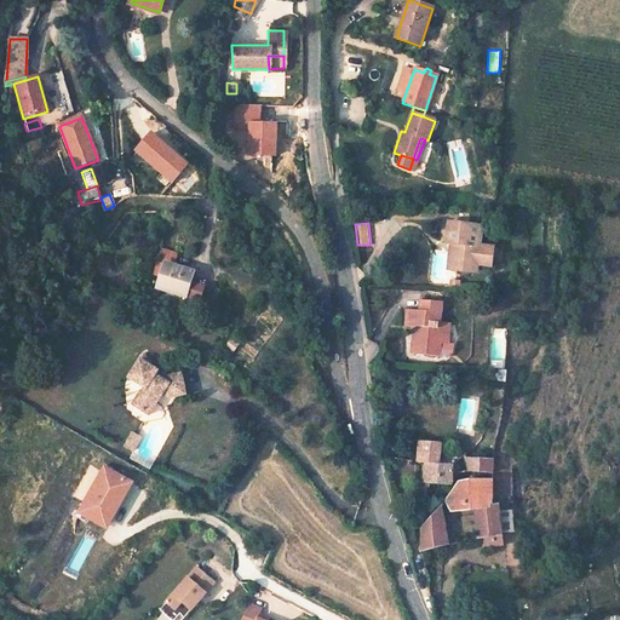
[(481,228),(457,224),(455,230),(447,229),(445,242),(451,242),(448,269),(460,271),(461,263),(474,264),(477,265),(492,267),(493,248),(478,246),(481,228)]
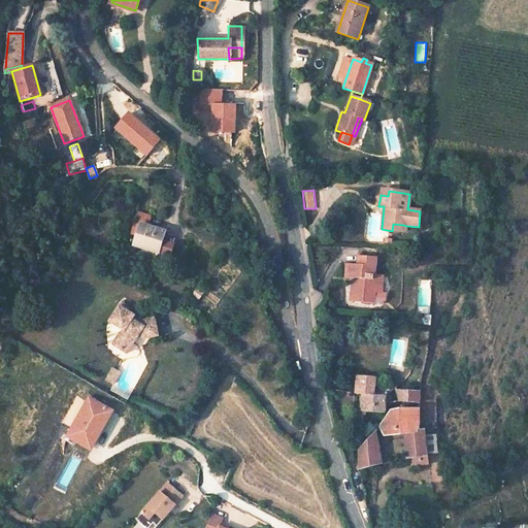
[(141,224),(145,226),(150,215),(137,211),(133,222),(141,224)]
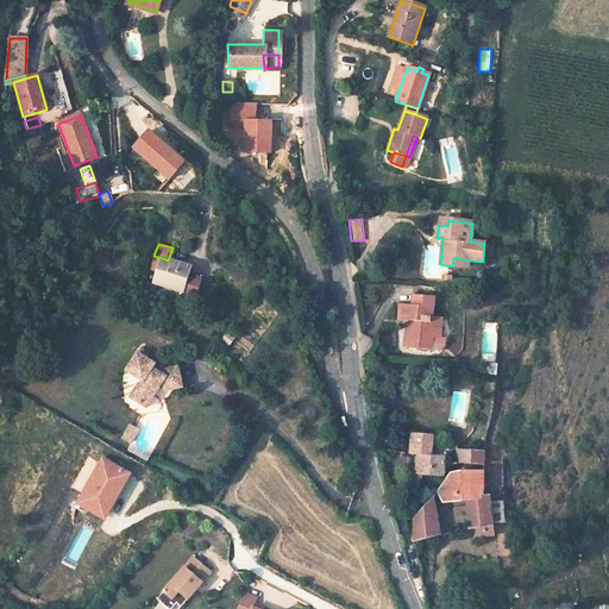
[(158,270),(163,258),(154,256),(150,268),(158,270)]
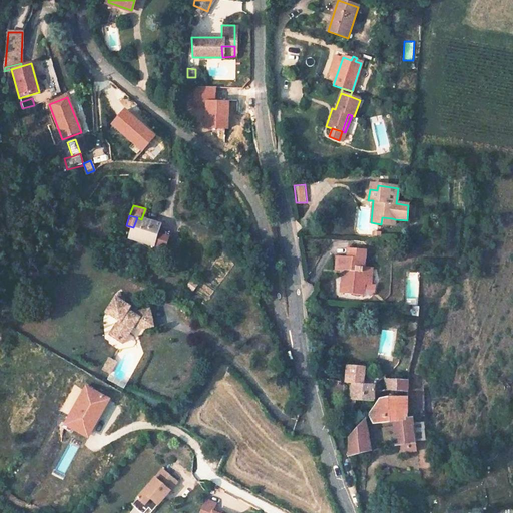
[(130,236),(152,244),(165,249),(169,235),(157,230),(159,225),(141,219),(137,217),(133,227),(130,236)]
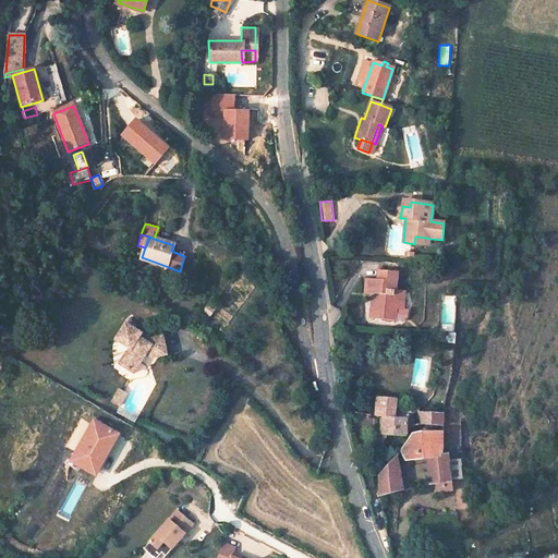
[(180,271),(166,266),(164,274),(178,278),(180,271)]
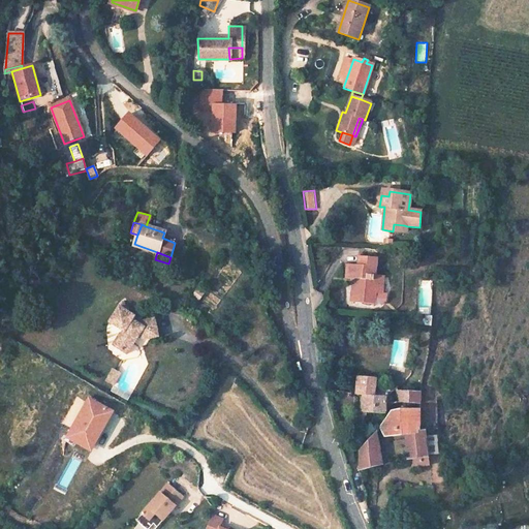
[(359,266),(347,265),(346,279),(355,279),(360,279),(359,286),(354,285),(353,285),(351,302),(373,304),(374,293),(380,294),(382,276),(374,276),(376,257),(360,256),(359,266)]
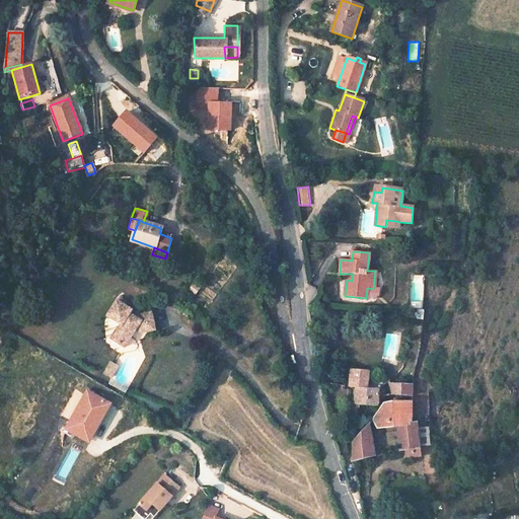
[(367,288),(366,298),(373,299),(378,295),(378,290),(373,289),(367,288)]
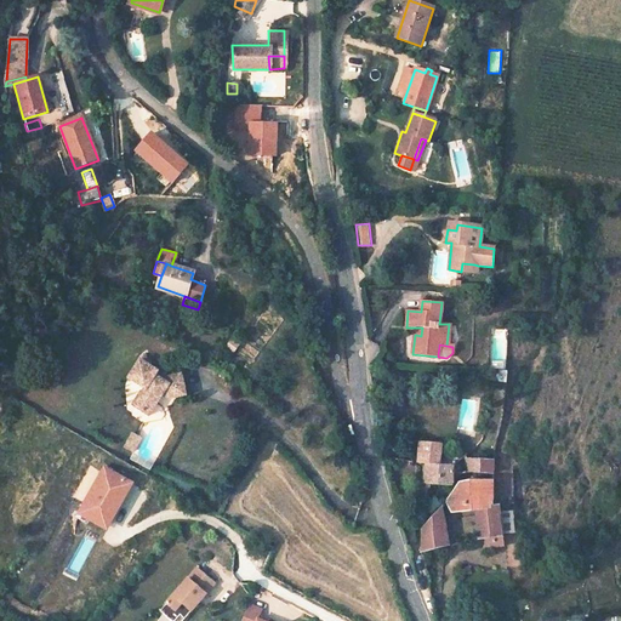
[(158,376),(149,371),(153,366),(137,358),(125,376),(144,387),(140,394),(137,393),(131,405),(130,406),(134,408),(135,408),(147,414),(160,393),(163,389),(181,389),(181,374),(161,374),(161,375),(158,376)]
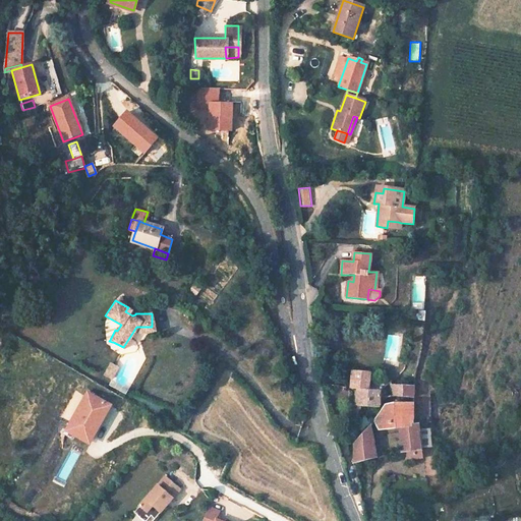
[(425,312),(417,311),(416,320),(424,321),(425,312)]
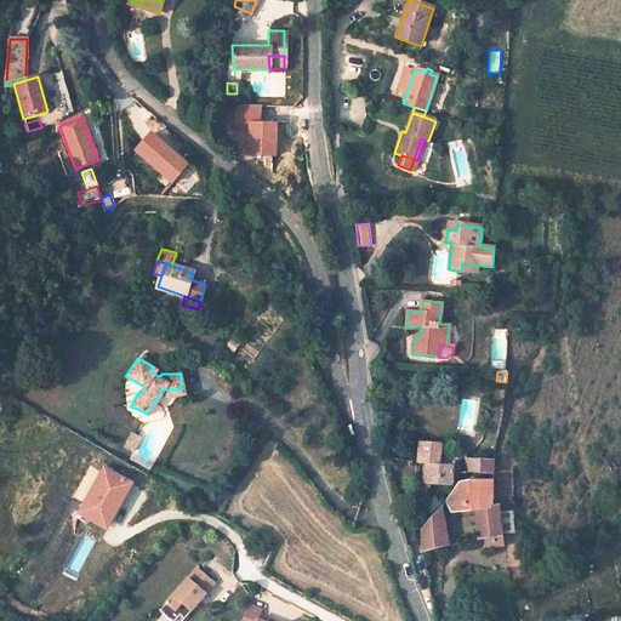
[(130,433),(123,448),(131,453),(140,439),(130,433)]
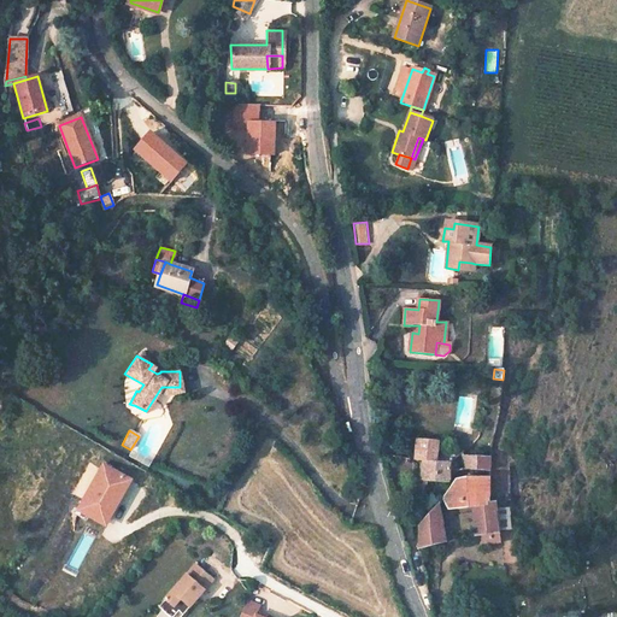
[(439,441),(417,439),(416,460),(423,460),(436,462),(439,441)]
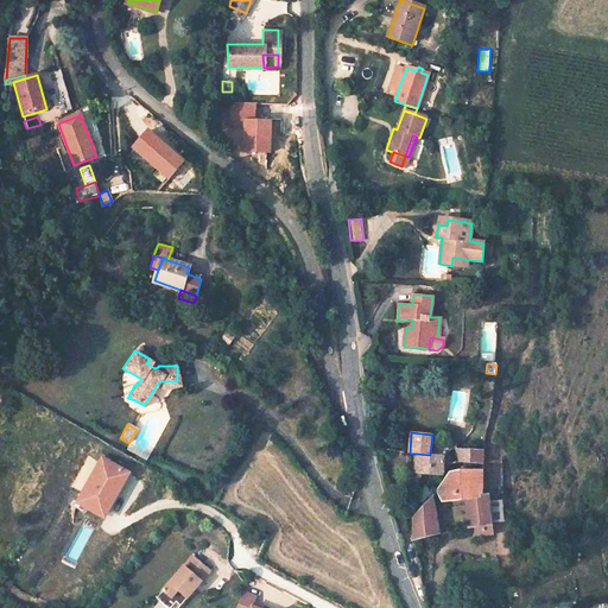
[(482,450),(456,449),(460,462),(481,463),(482,450)]
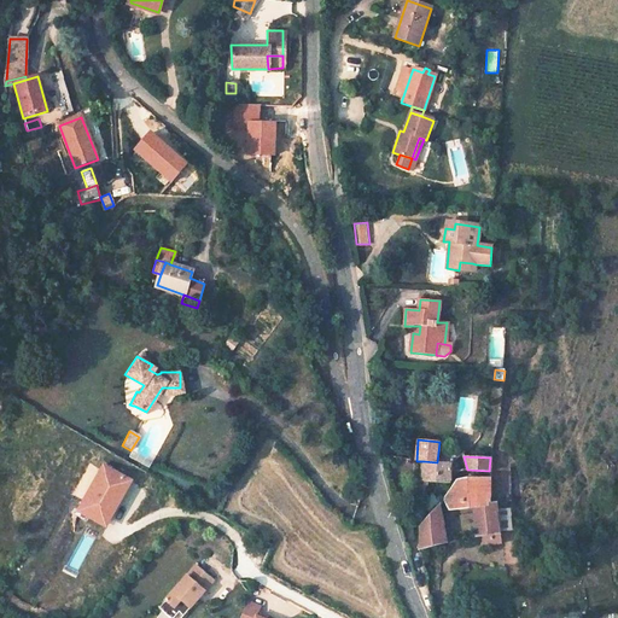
[(437,462),(424,461),(421,481),(450,484),(452,464),(437,462)]
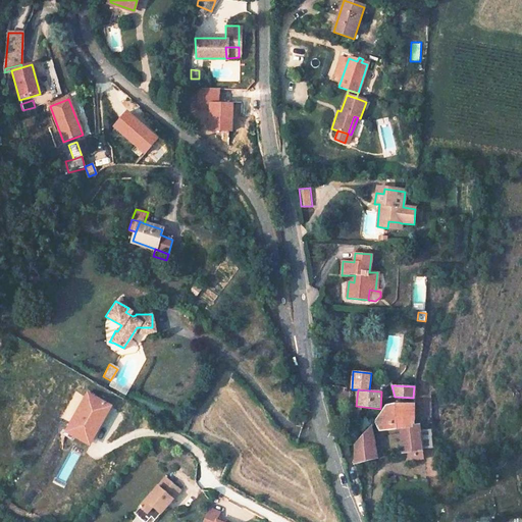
[(90,442),(111,407),(90,395),(69,430),(90,442)]
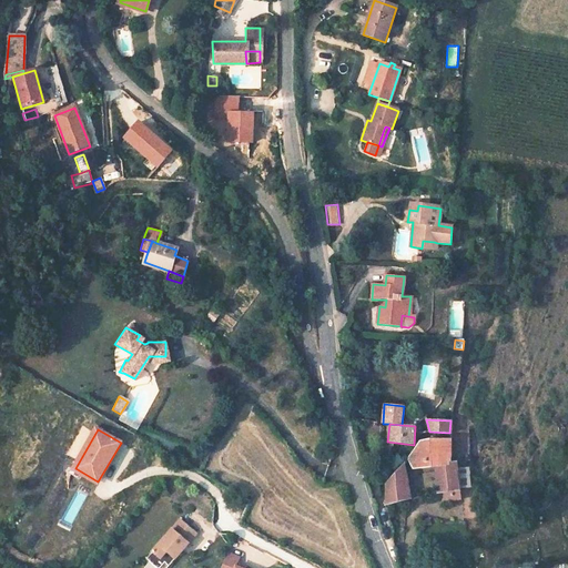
[(449,439),(419,440),(411,453),(413,469),(435,467),(437,494),(440,493),(443,503),(460,500),(458,492),(457,463),(449,463),(449,439)]
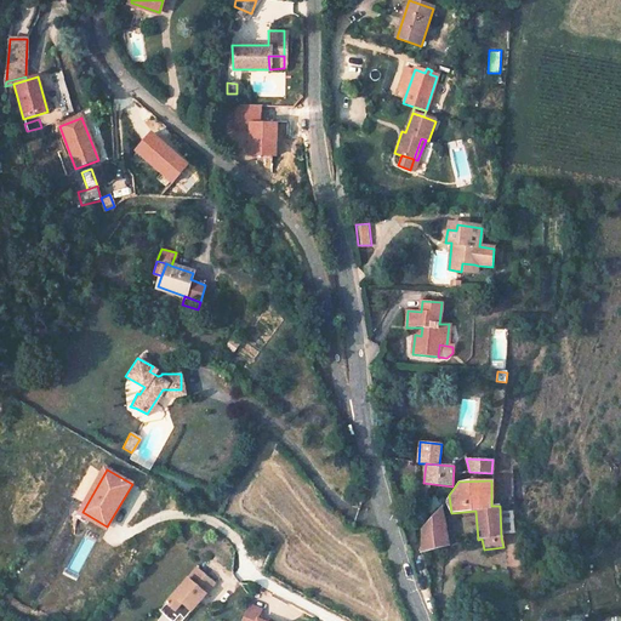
[(440,507),(422,528),(421,540),(445,535),(440,507)]
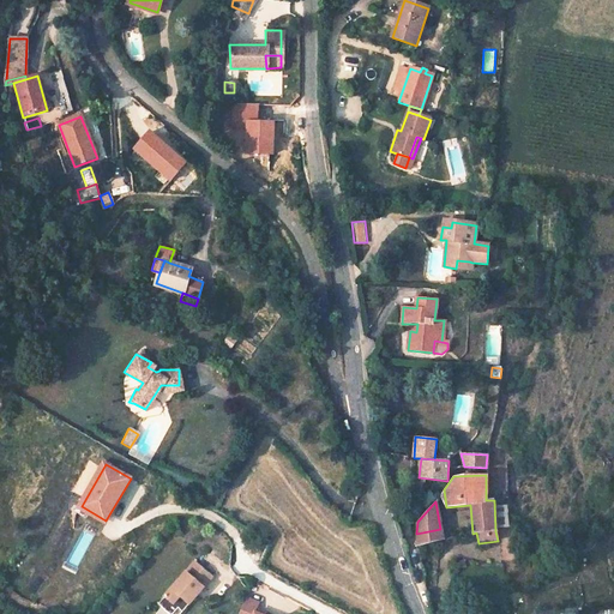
[(440,529),(416,534),(416,546),(443,540),(440,529)]
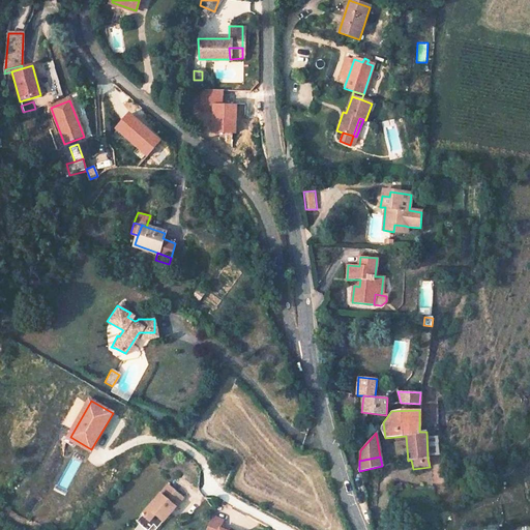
[(169,484),(137,521),(147,529),(159,517),(164,521),(183,498),(169,484)]
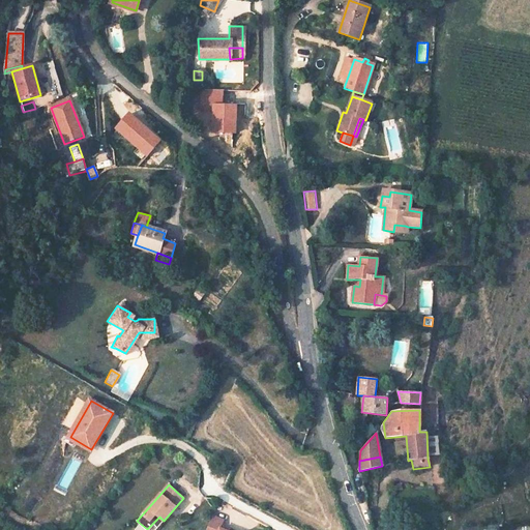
[(223,529),(219,529),(223,521),(211,516),(205,529),(223,529)]
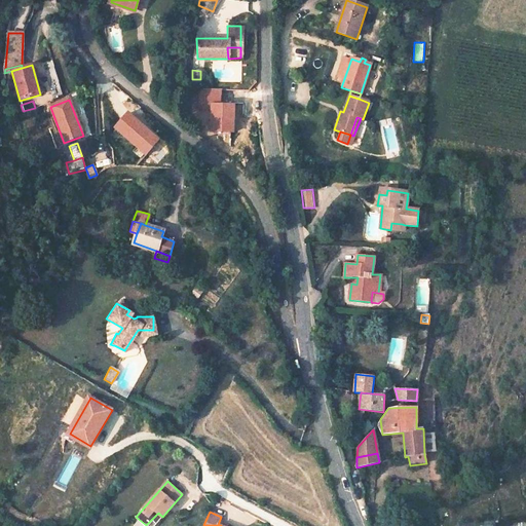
[(153,525),(162,517),(158,513),(146,525),(153,525)]
